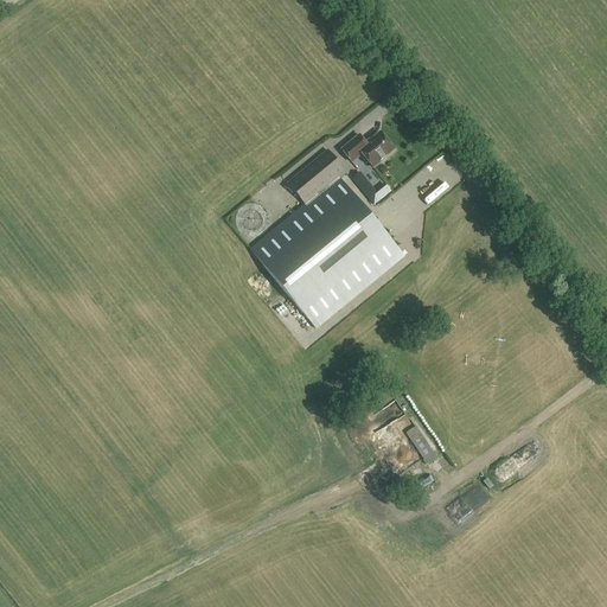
[(394,149),(381,133),(366,144),(359,135),(342,149),(352,163),(362,154),(372,168),(381,161),(381,160),(394,149)]
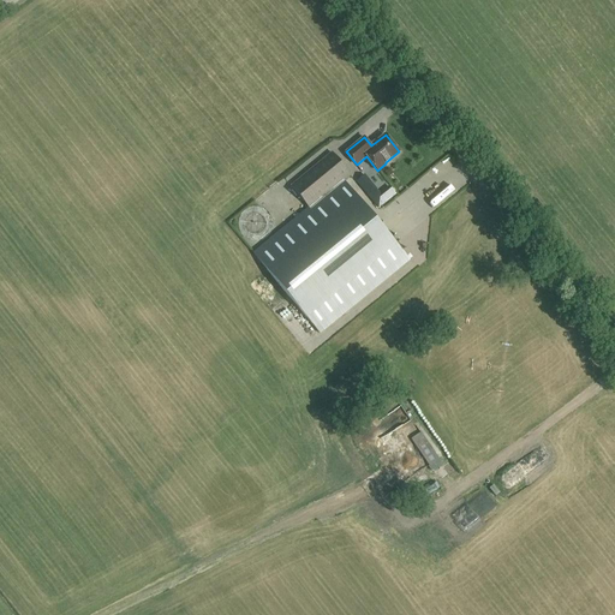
[(332,153),(291,186),(310,208),(351,175),(332,153)]
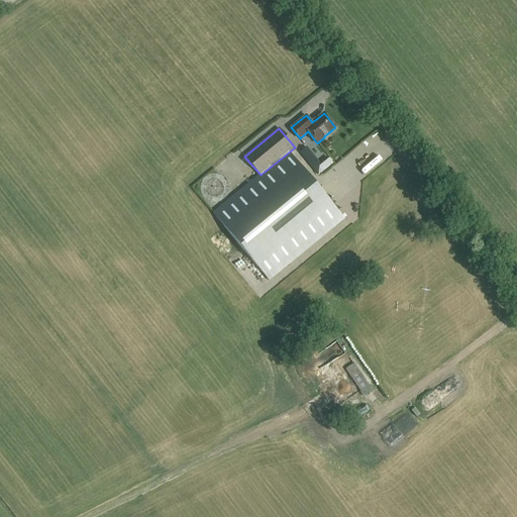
[(309,246),(343,218),(289,152),(215,212),(269,280),(309,246)]
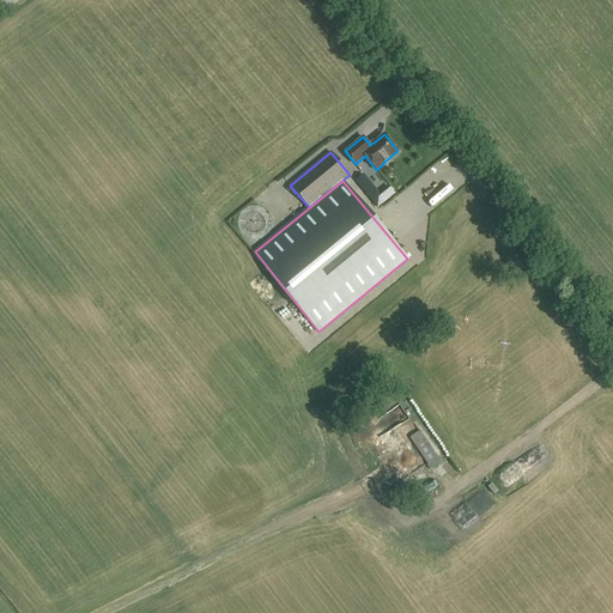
[(253,198),(256,205),(268,199),(266,192),(253,198)]
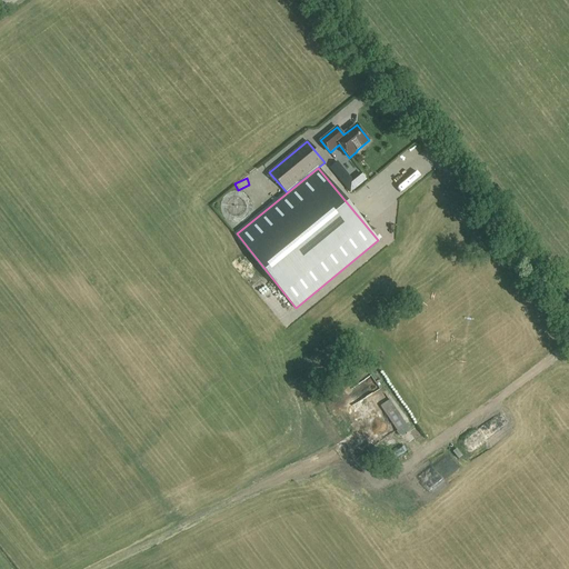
[(406,426),(389,401),(380,407),(398,432),(396,432),(400,438),(411,431),(407,426),(406,426)]
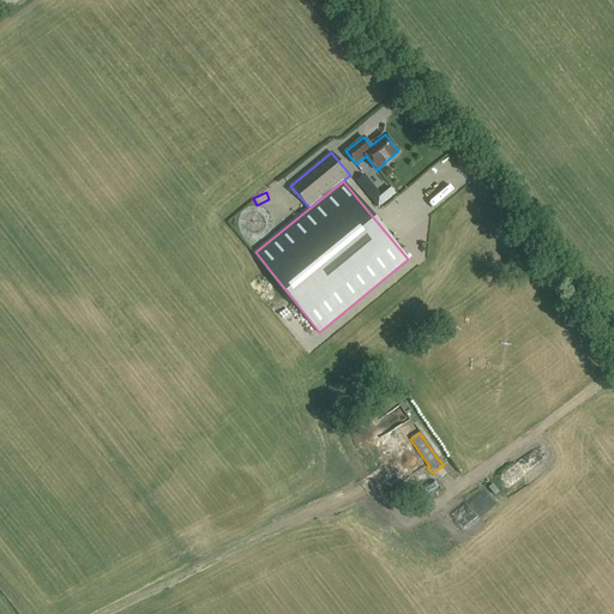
[(456,503),(445,510),(449,516),(459,507),(456,503)]
